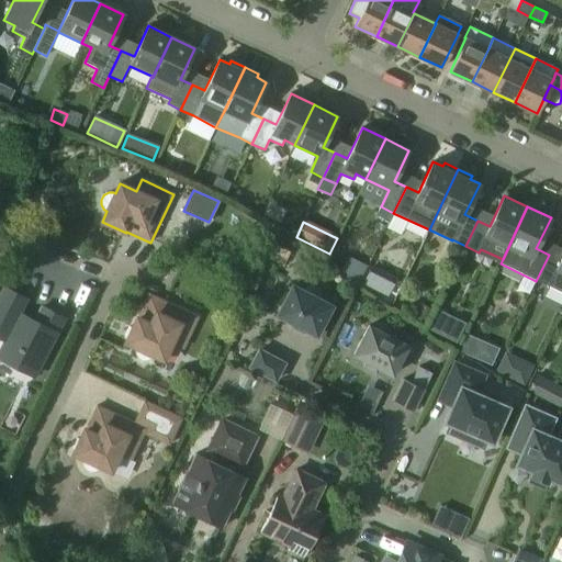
[(549,255),(536,281),(561,292),(561,257),(561,260),(549,255)]
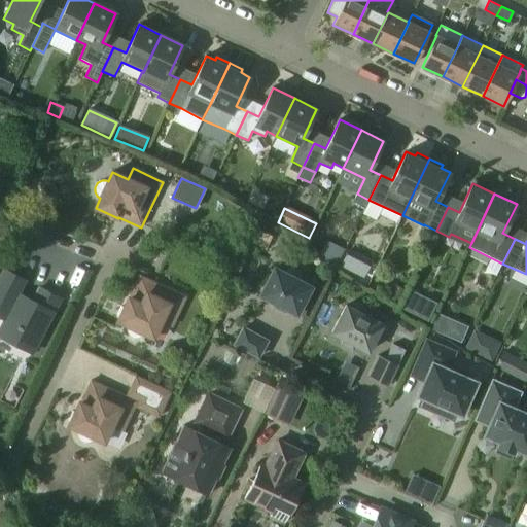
[(346,254),(339,268),(350,273),(356,259),(346,254)]
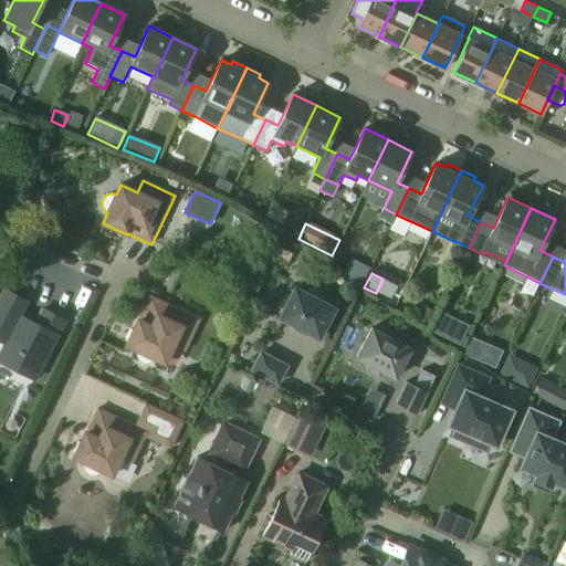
[(308,290),(306,294),(295,287),(280,317),(318,337),(334,308),(322,302),(324,297),(323,292),(313,287),(308,290)]
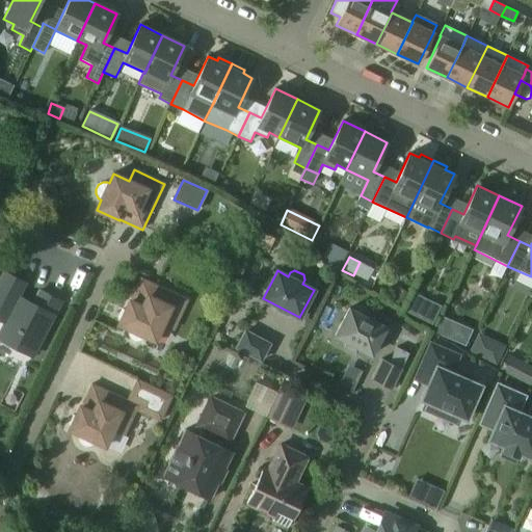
[(0,341),(33,358),(61,303),(41,293),(33,307),(19,299),(26,285),(3,273),(0,278),(0,321),(5,324),(0,335),(0,341)]
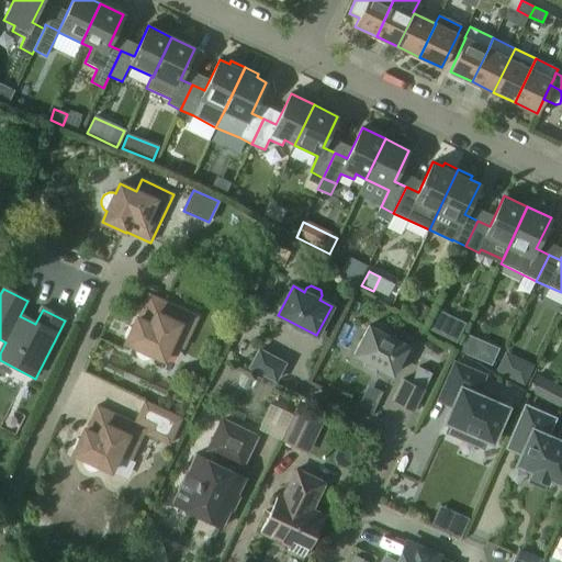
[(183,349),(198,317),(149,295),(138,319),(137,318),(126,343),(134,347),(134,350),(134,353),(136,357),(139,359),(143,360),(146,359),(149,357),(152,355),(164,360),(171,344),(183,349)]
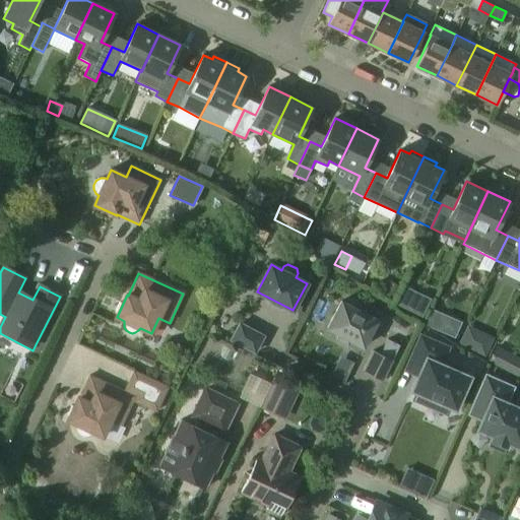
[(430,300),(406,288),(397,307),(420,318),(430,300)]
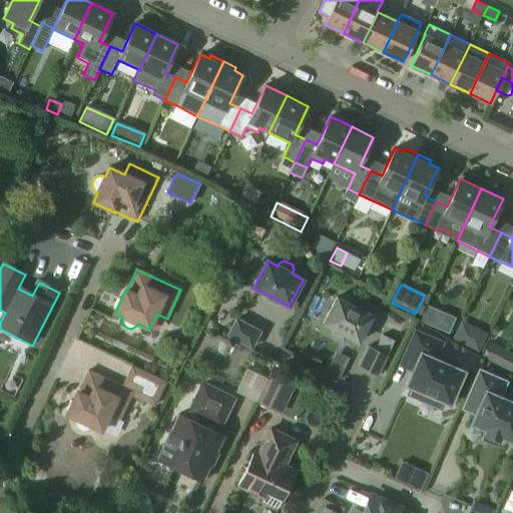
[(337,298),(323,325),(335,331),(332,336),(344,343),(347,337),(358,343),(372,317),(337,298)]
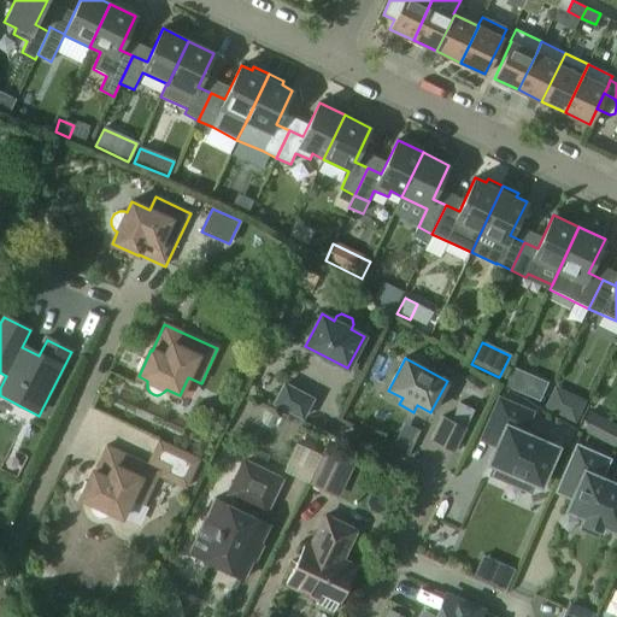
[(522,394),(539,401),(544,387),(528,381),(522,394)]
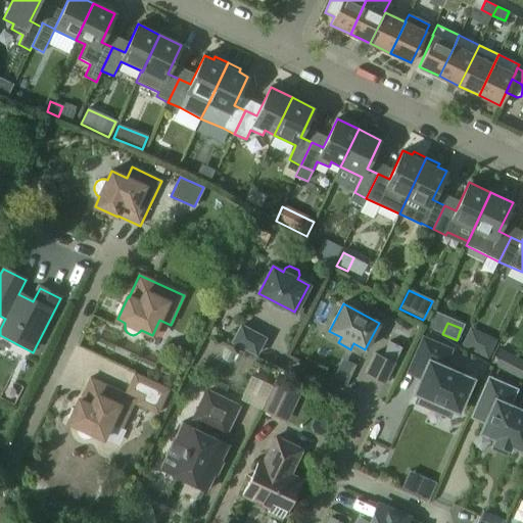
[(230,342),(256,357),(267,337),(239,324),(230,342)]
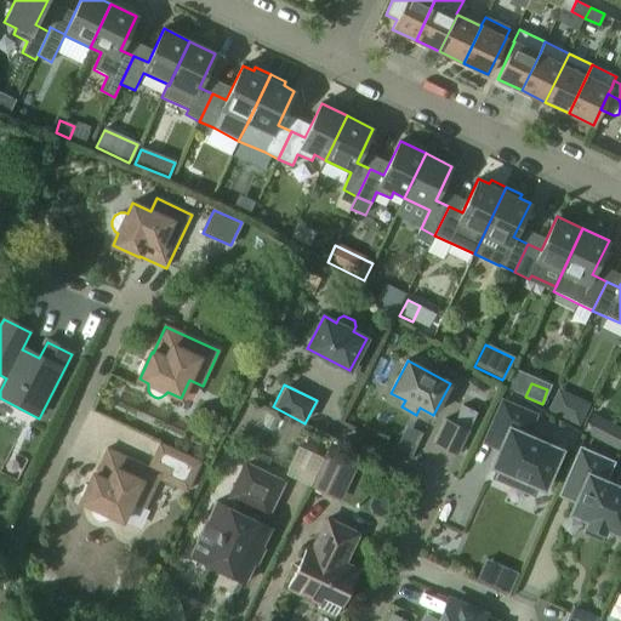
[(541,489),(542,490),(559,450),(553,448),(556,442),(536,433),(534,440),(525,437),(534,416),(501,402),(489,431),(503,438),(490,467),(496,469),(493,474),(496,480),(507,486),(513,484),(516,478),(541,488),(541,489)]
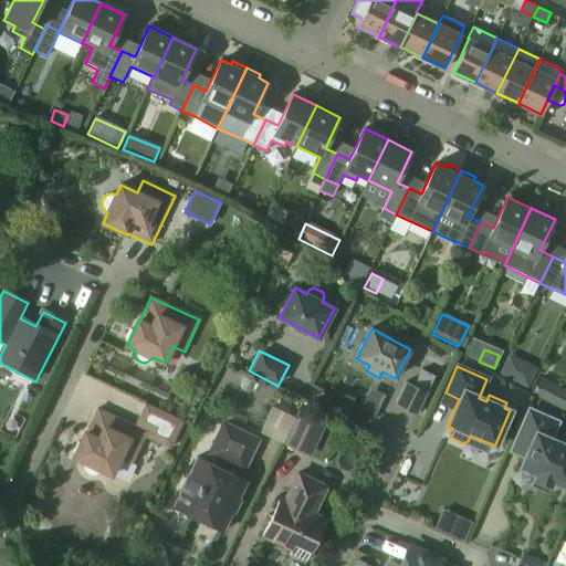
[(421,369),(413,385),(407,381),(396,405),(418,416),(429,394),(427,392),(435,376),(421,369)]
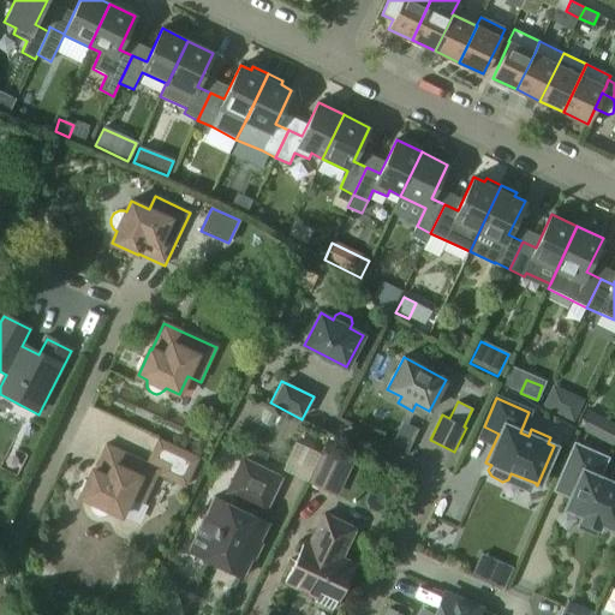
[(614,425),(586,411),(577,428),(613,447),(614,442),(614,425)]
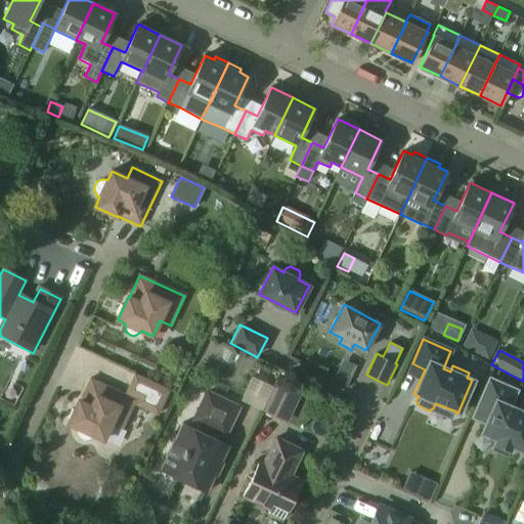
[(92,436),(93,435),(103,440),(111,425),(123,430),(134,404),(158,416),(170,389),(135,374),(126,395),(91,379),(80,401),(79,401),(69,424),(77,427),(77,429),(76,431),(77,433),(77,435),(79,436),(80,438),(81,438),(83,439),(85,439),(87,439),(89,439),(90,437),(92,436)]
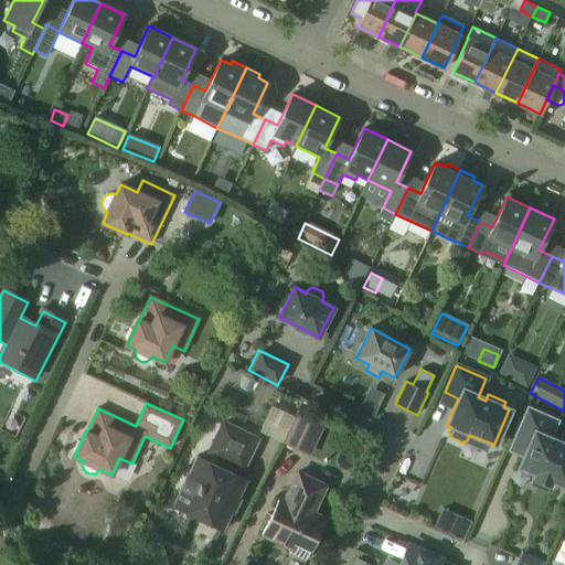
[(519,467),(534,475),(532,479),(548,487),(551,480),(564,487),(564,434),(562,433),(558,441),(550,438),(557,422),(531,408),(518,436),(531,443),(519,467)]
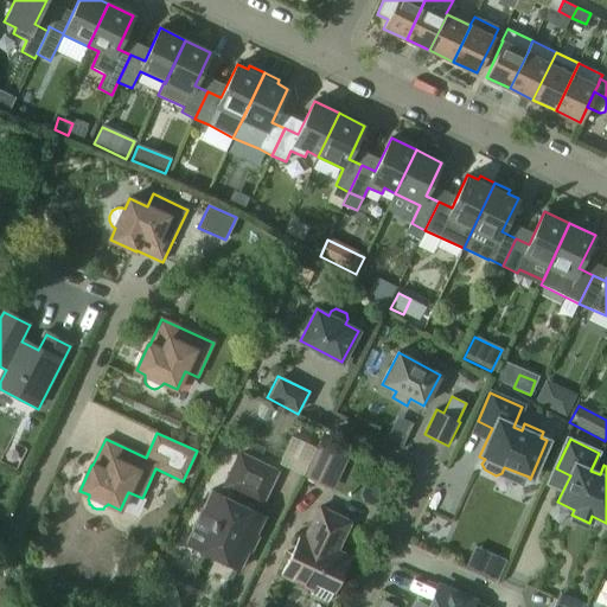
[(333,491),(350,455),(319,441),(302,477),(333,491)]
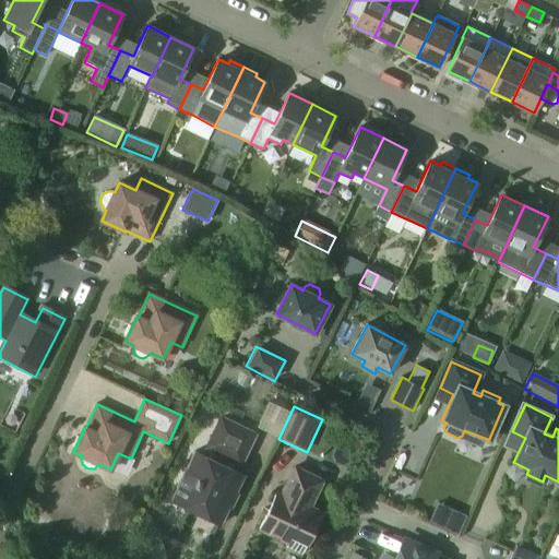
[(195,453),(171,502),(221,526),(245,477),(230,470),(235,462),(240,465),(254,436),(222,420),(207,449),(213,452),(210,460),(195,453)]
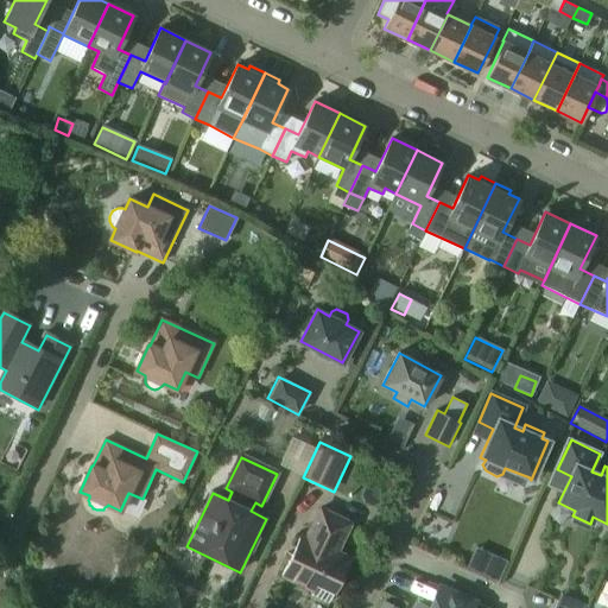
[(334,562),(350,525),(321,511),(306,539),(302,537),(283,577),(312,593),(311,596),(328,606),(347,568),(334,562)]
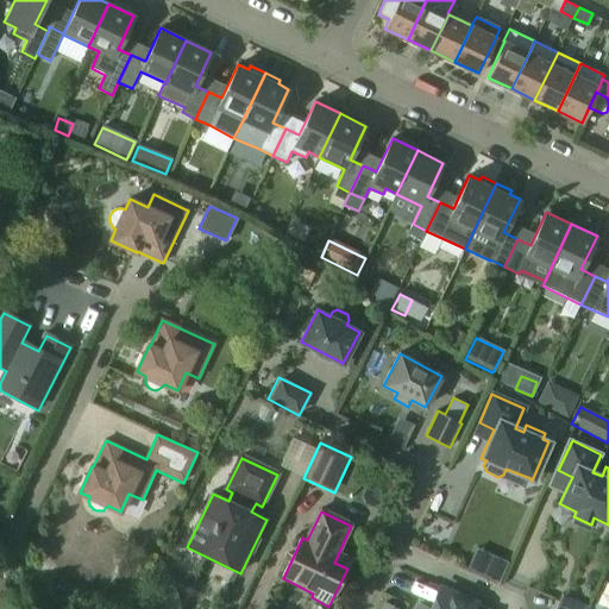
[(507,564),(476,551),(468,569),(498,583),(507,564)]
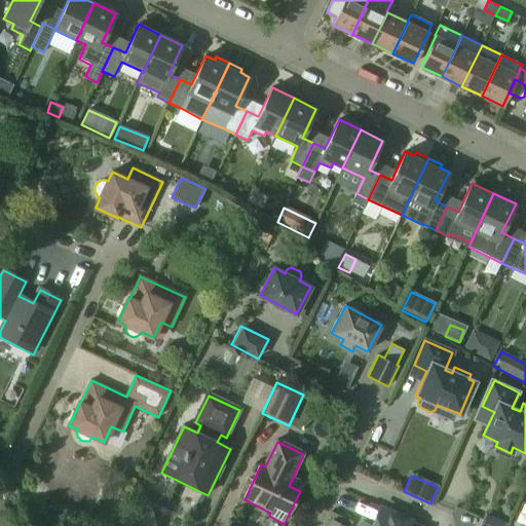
[(369,525),(362,523),(360,525),(404,525),(407,520),(384,510),(377,525),(369,525)]
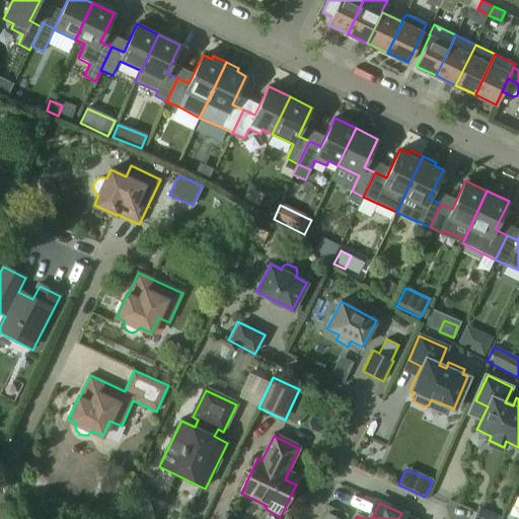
[(480,508),(475,518),(499,518),(501,517),(480,508)]
